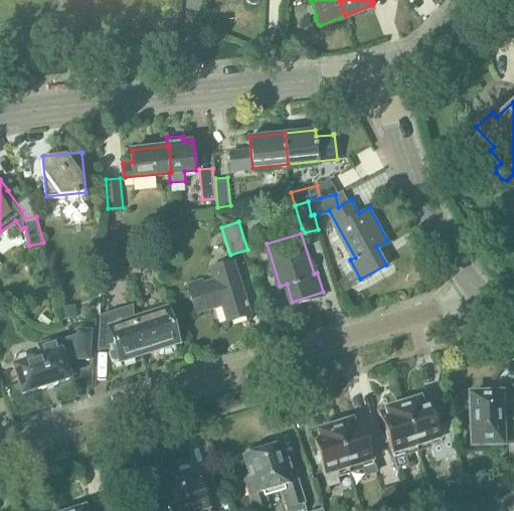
[(130,253),(131,260),(132,272),(141,271),(140,266),(154,265),(152,251),(130,253)]
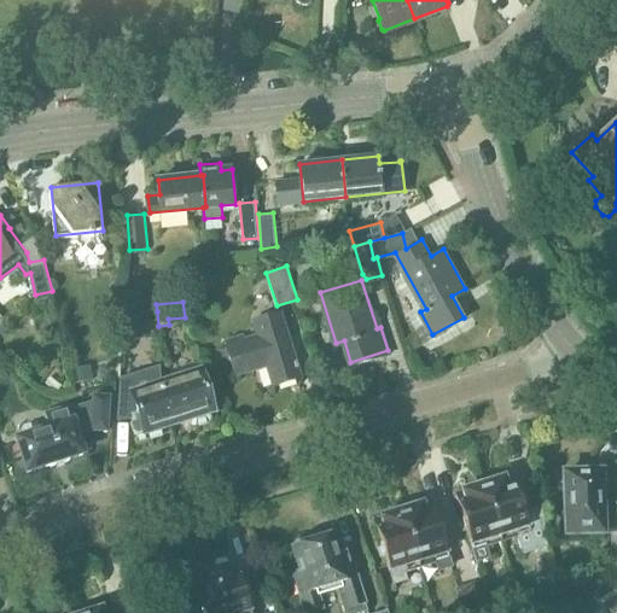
[(274,384),(301,375),(280,311),(255,319),(260,334),(227,344),(236,372),(268,362),(274,384)]
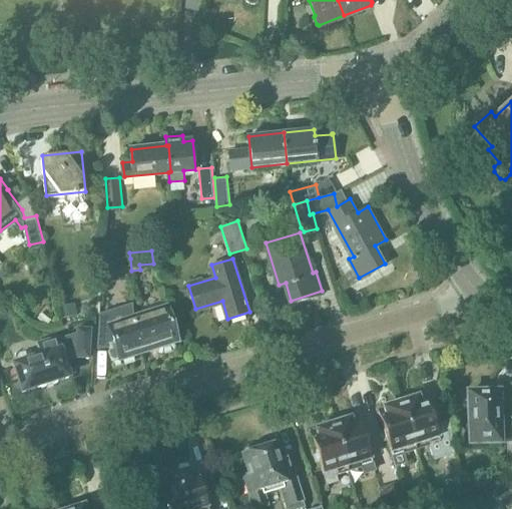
[(58,304),(61,317),(77,313),(75,301),(58,304)]
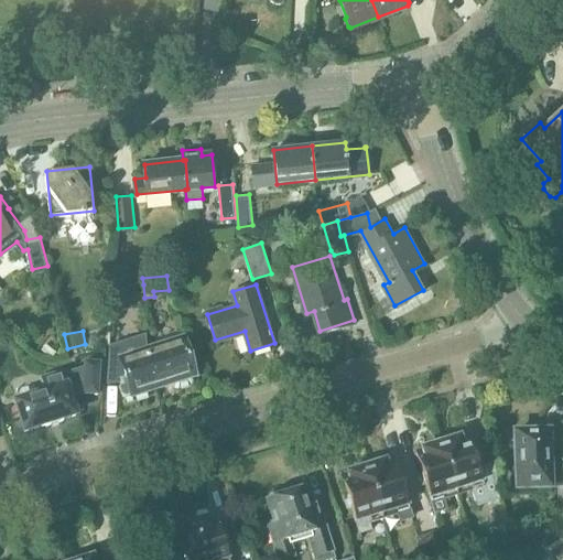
[(184,335),(148,347),(160,386),(197,374),(184,335)]
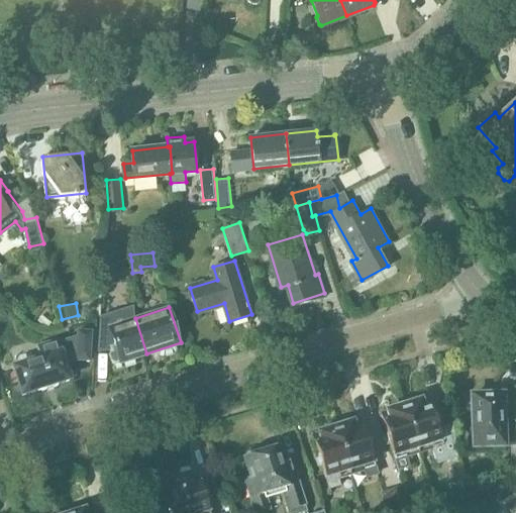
[(146,353),(135,318),(111,327),(111,328),(106,330),(112,349),(111,353),(113,360),(117,363),(122,361),(122,362),(146,353)]
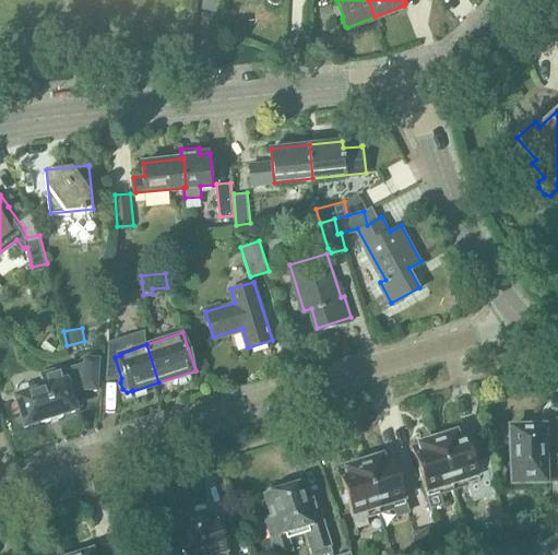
[(15,396),(25,425),(45,418),(46,420),(62,414),(62,413),(74,409),(69,389),(83,384),(83,387),(96,388),(98,357),(84,356),(84,363),(62,369),(61,367),(42,374),(46,387),(15,396)]
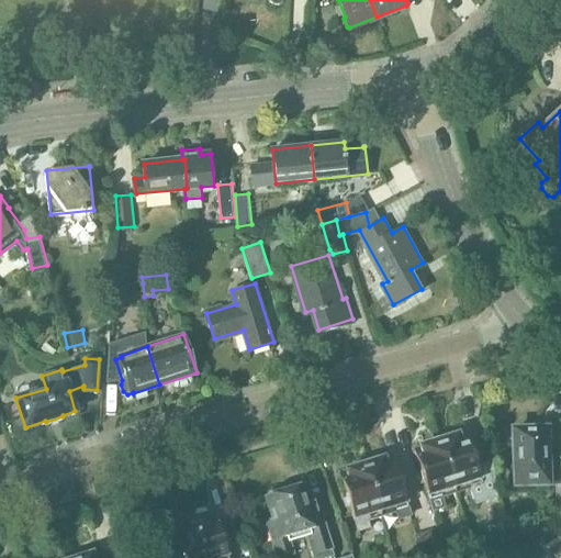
[(549,483),(558,482),(560,481),(560,457),(559,456),(549,456),(548,427),(534,428),(530,425),(520,425),(518,428),(514,428),(516,484),(549,483)]
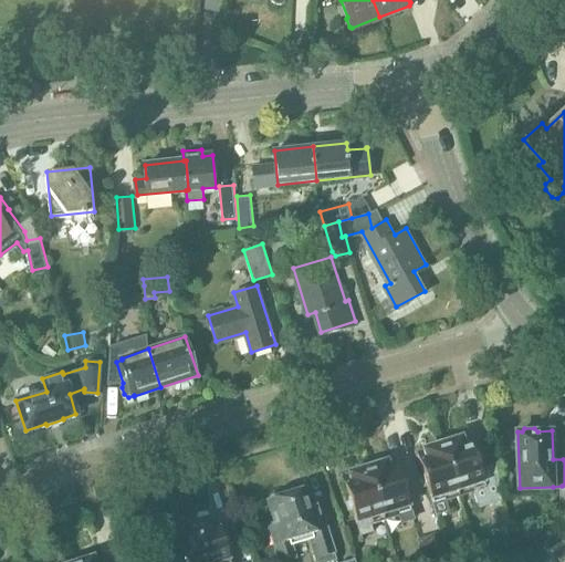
[(446,440),(442,441),(458,488),(471,484),(479,507),(501,500),(497,461),(480,467),(469,434),(462,436),(461,435),(458,436),(454,435),(447,437),(446,440)]
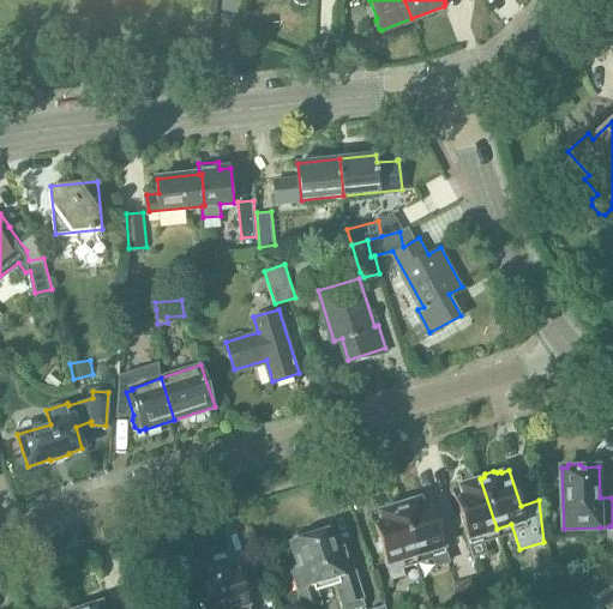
[(481,534),(497,529),(480,478),(478,480),(474,477),(466,480),(464,483),(460,484),(461,486),(452,489),(474,555),(486,550),(481,534)]
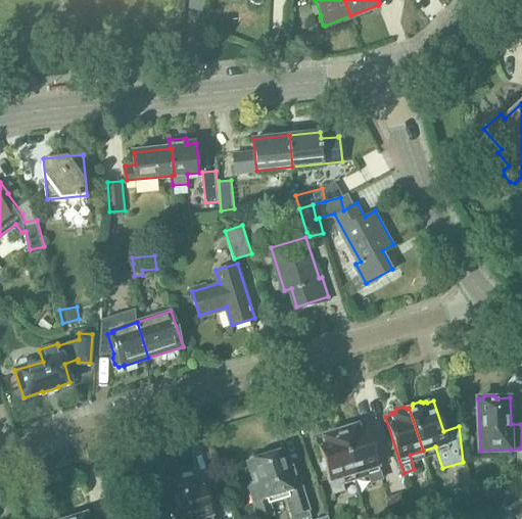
[(342,429),(340,430),(357,479),(368,476),(370,482),(383,479),(365,423),(358,425),(358,424),(353,426),(350,424),(344,426),(342,429)]
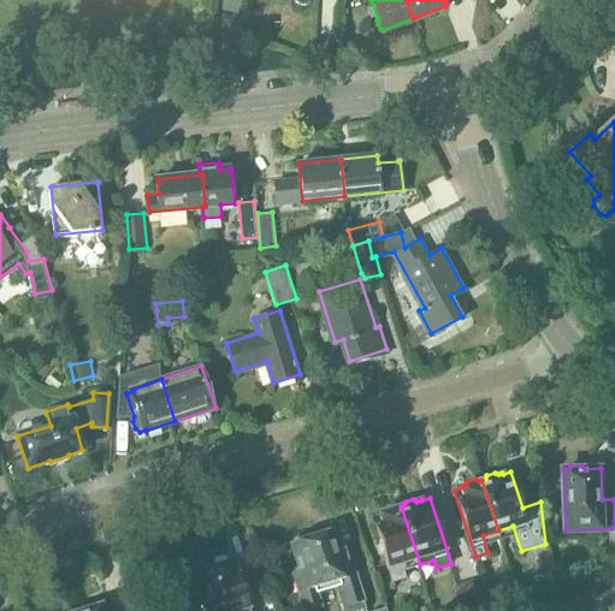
[(403,570),(420,564),(401,506),(397,508),(394,505),(386,508),(384,511),(380,514),(380,515),(372,517),(390,571),(394,581),(406,576),(403,570)]
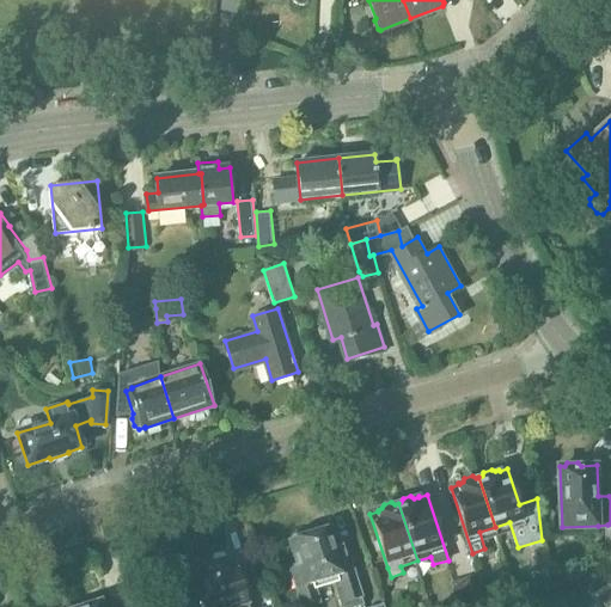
[(350,606),(364,604),(361,594),(349,553),(344,555),(340,538),(335,539),(331,527),(291,540),(299,564),(291,566),(304,605),(319,600),(315,587),(334,581),(342,606),(350,606)]
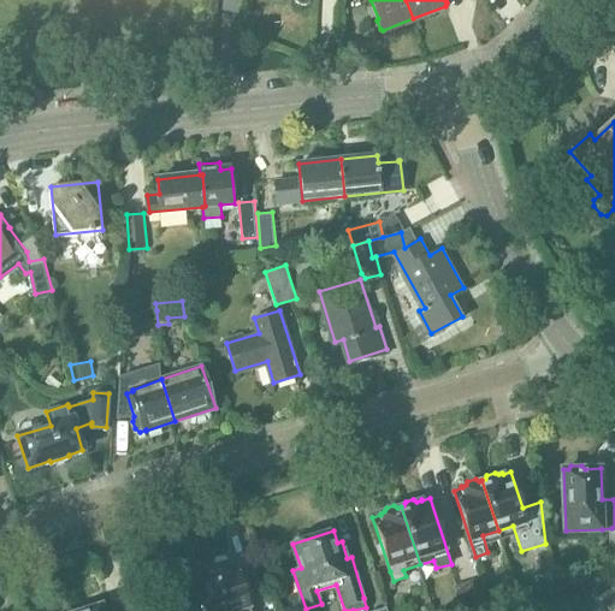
[(208,610),(250,610),(240,574),(232,576),(229,564),(196,575),(208,610)]
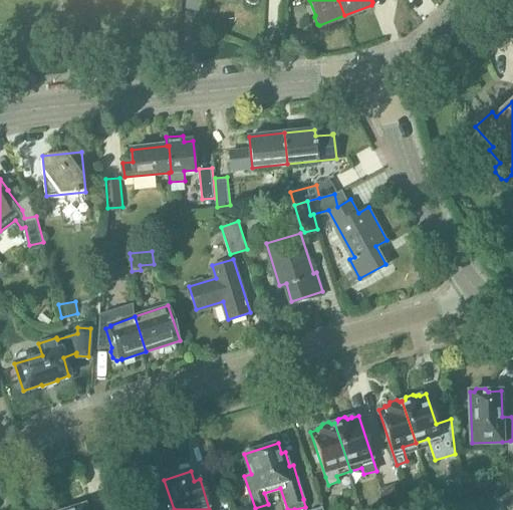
[(512,476),(503,483),(512,494),(512,476)]
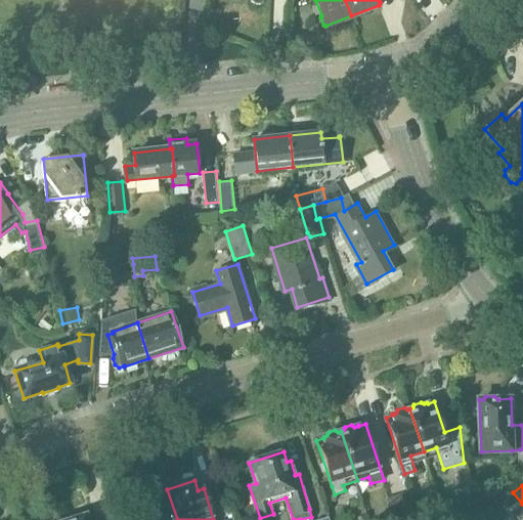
[(522,504),(513,492),(504,501),(518,518),(522,513),(522,504)]
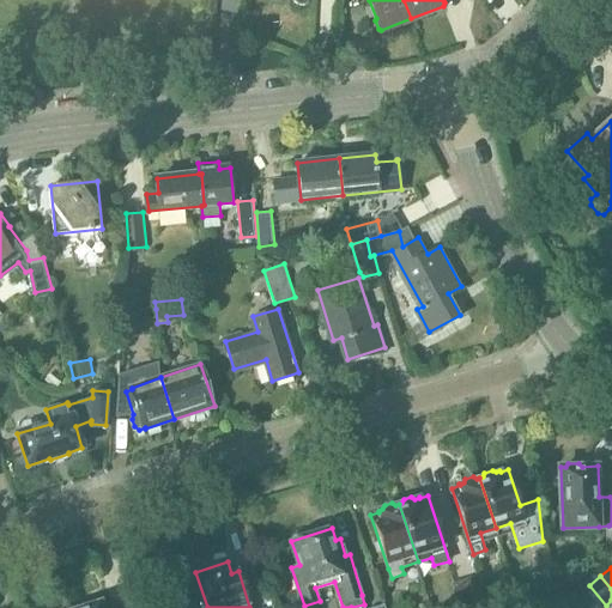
[(462,607),(476,603),(468,582),(455,587),(461,607),(462,607)]
